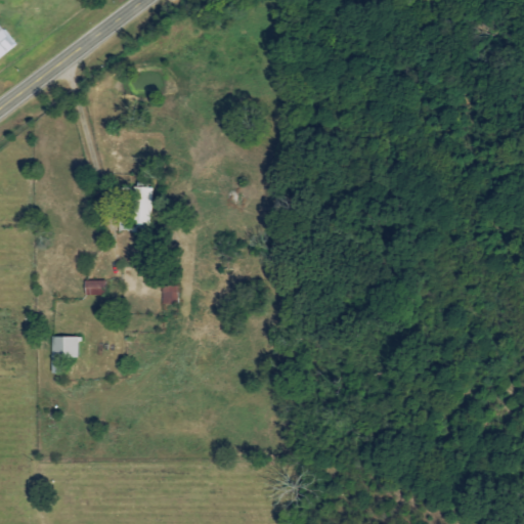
[(0,57),(14,47),(0,28),(0,57)]
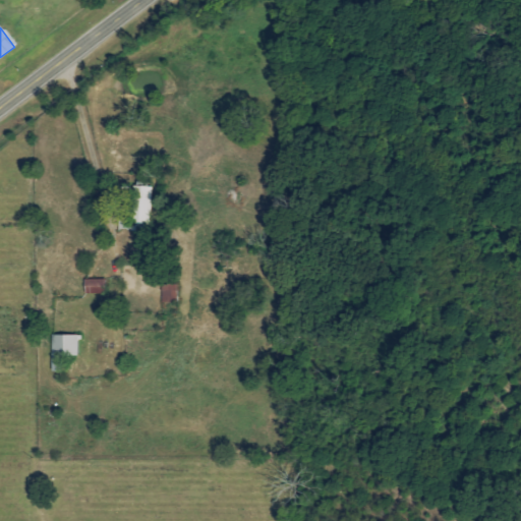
[(131,225),(151,226),(153,187),(133,186),(131,225)]
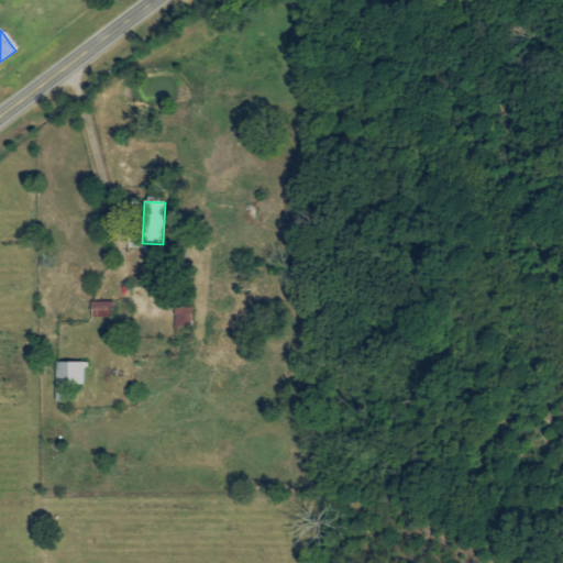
[(113,301),(91,302),(91,318),(113,318),(113,301)]
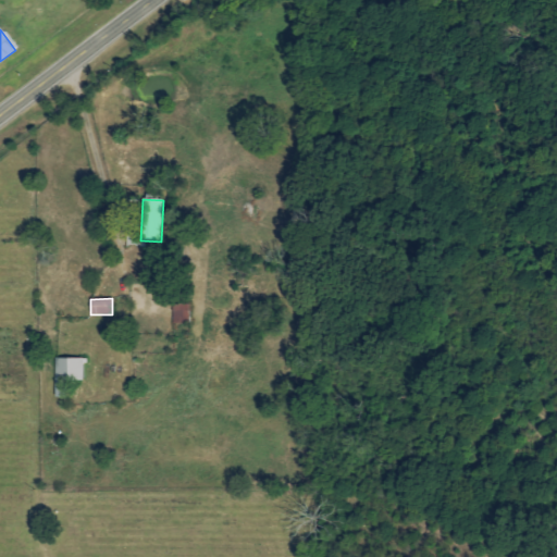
[(173,305),(173,324),(189,324),(189,305),(173,305)]
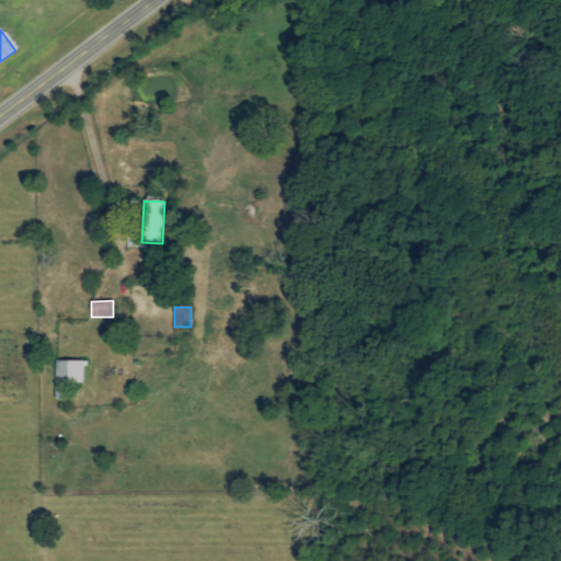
[(82,362),(55,361),(55,382),(82,384),(82,362)]
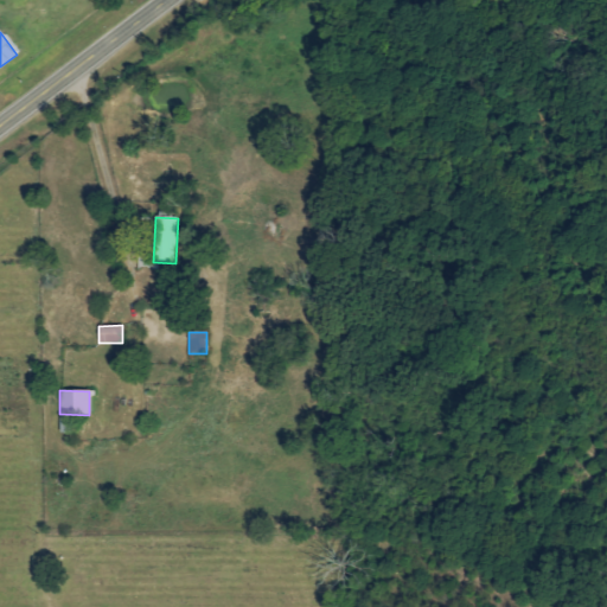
[(58,433),(69,433),(69,415),(59,415),(58,433)]
